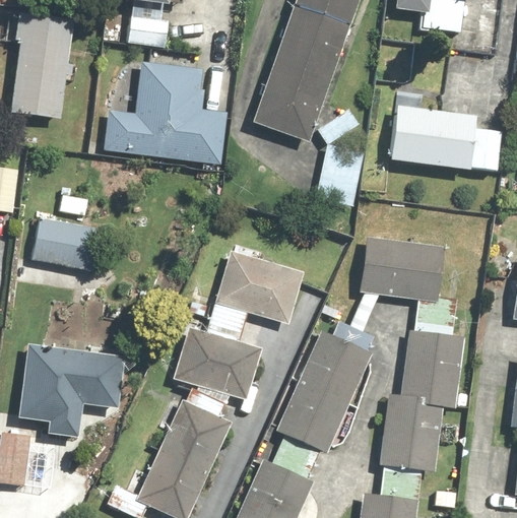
[(123,0),(123,2),(131,2),(130,14),(126,14),(124,46),(165,49),(168,5),(173,5),(173,0),(123,0)]
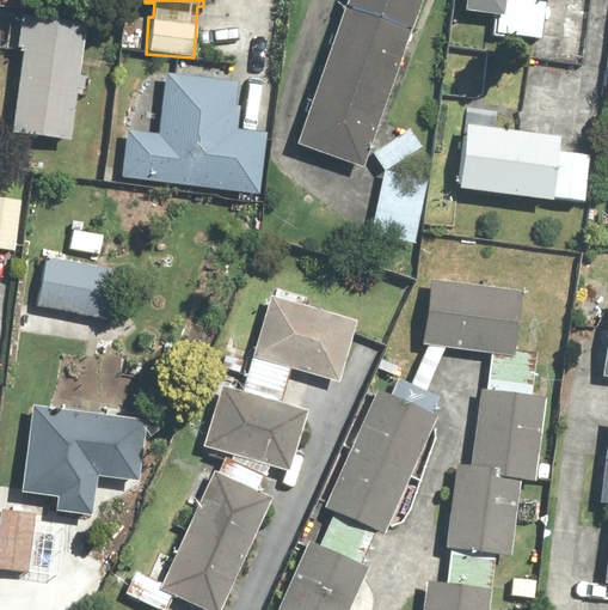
[(344,0),(296,141),(367,165),(424,0),(344,0)]
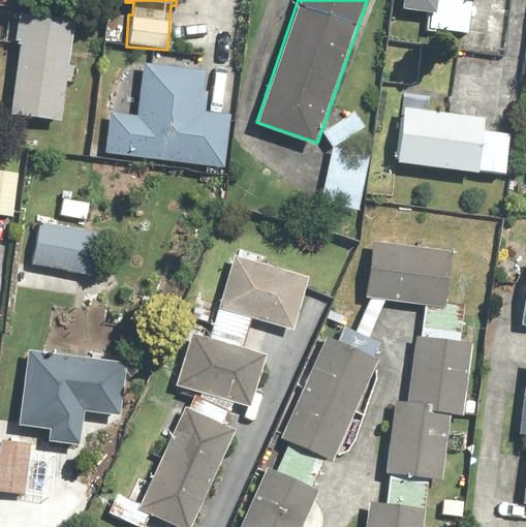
[(403,0),(403,7),(430,9),(428,27),(469,31),(472,0),(403,0)]
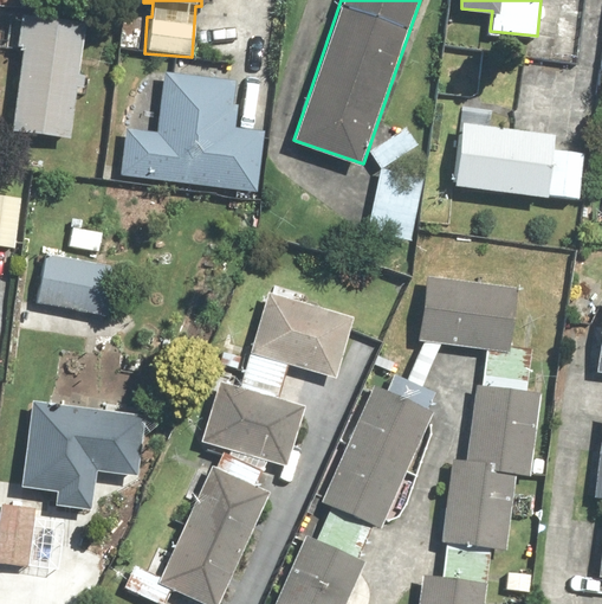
[(20,15),(17,50),(21,51),(14,136),(72,141),(77,89),(85,89),(88,70),(81,70),(85,21),(20,15)]
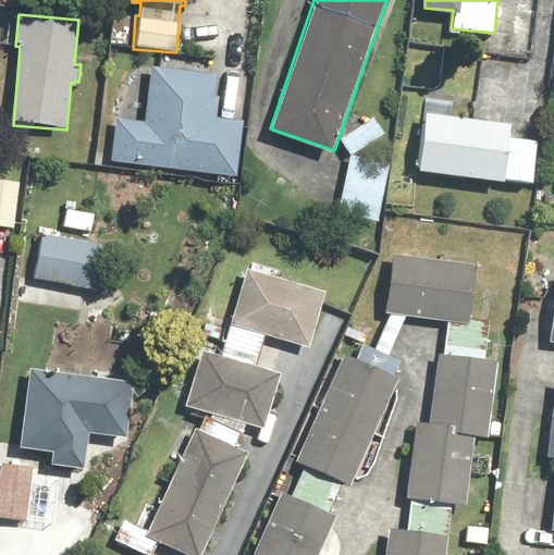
[(216,118),(220,74),(148,66),(143,120),(119,118),(113,164),(239,177),(245,120),(216,118)]
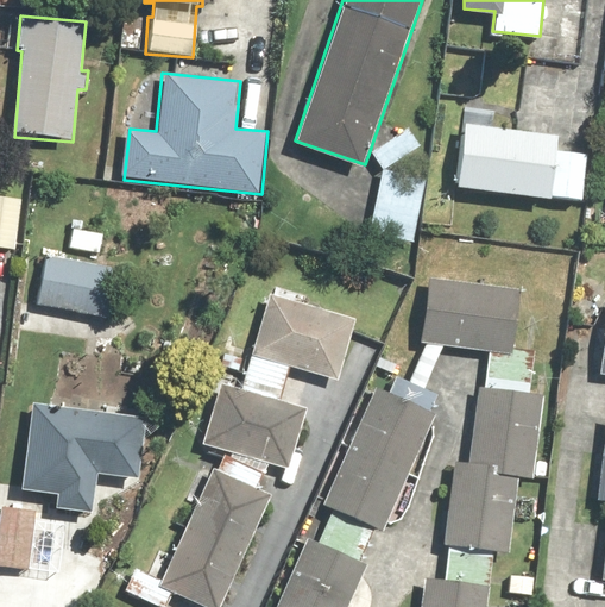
[(493,126),(495,106),(461,104),(455,191),(583,199),(585,151),(559,150),(560,131),(493,126)]
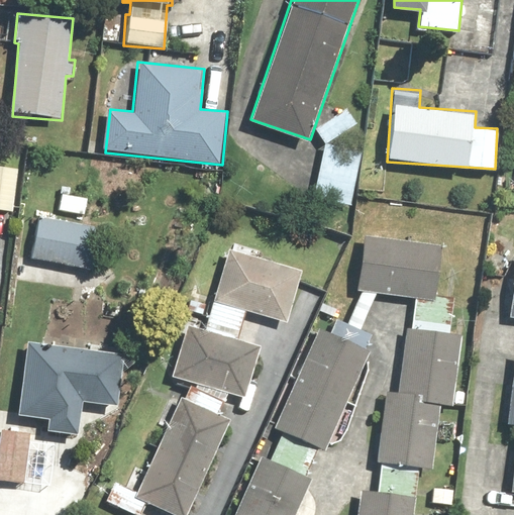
[(315,128),(325,142),(356,121),(347,107),(315,128)]
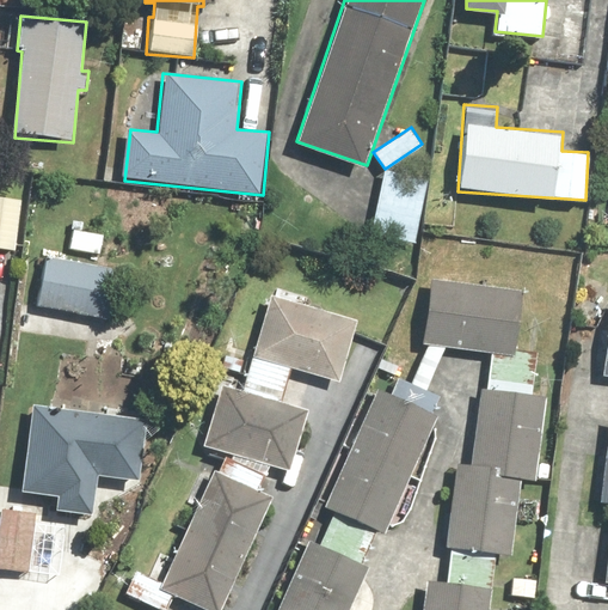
[(418,244),(429,181),(381,172),(370,236),(418,244)]
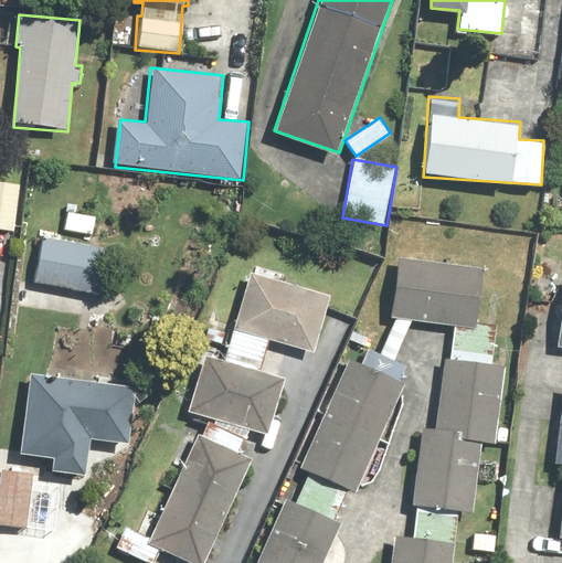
[(0,232),(14,234),(22,187),(0,183),(0,232)]
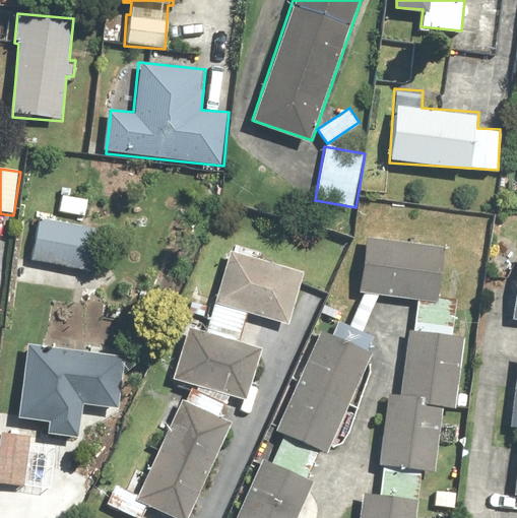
[(86,214),(88,200),(70,197),(72,187),(59,185),(55,209),(86,214)]
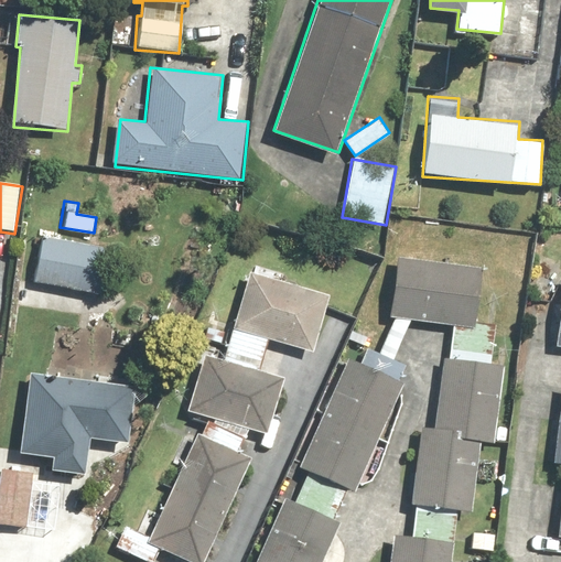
[(41,238),(32,282),(101,295),(110,251),(41,238)]
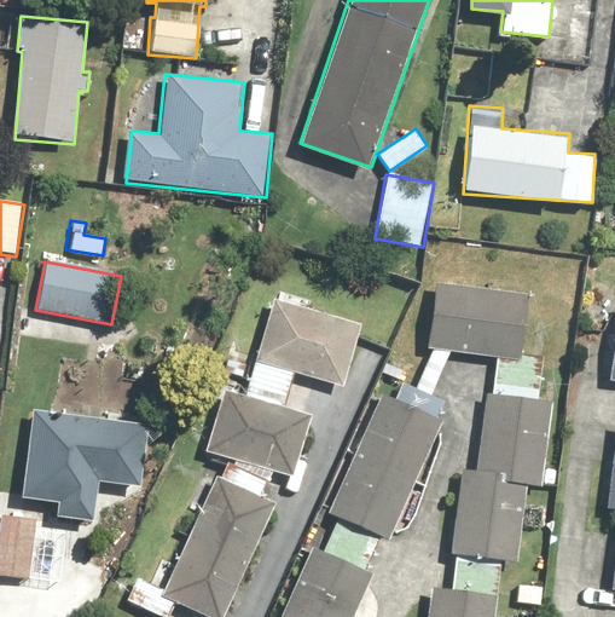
[(433,393),(451,351),(512,356),(511,359),(494,357),(491,395),(485,395),(477,468),(460,467),(457,517),(445,515),(444,545),(454,546),(452,574),(433,572),(428,616),(495,616),(500,557),(524,558),(531,485),(543,486),(552,401),(539,399),(544,357),(521,355),(526,288),(430,281),(425,349),(430,350),(415,385),(404,380),(395,398),(381,392),(326,512),(388,540),(442,420),(436,416),(445,398),(433,393)]
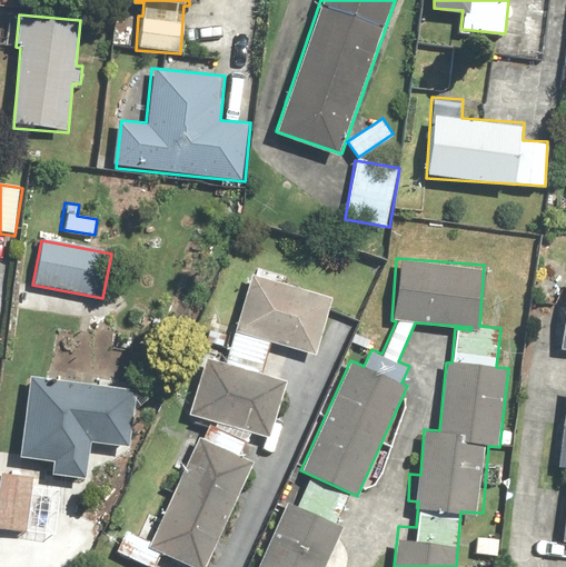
[(288,275),(255,265),(227,364),(204,358),(190,416),(211,420),(204,438),(199,437),(150,541),(122,528),(112,550),(148,566),(157,566),(165,553),(195,566),(207,566),(256,463),(244,457),(254,430),(277,436),(291,378),(266,372),(272,345),(317,358),(335,298),(285,284),(288,275)]
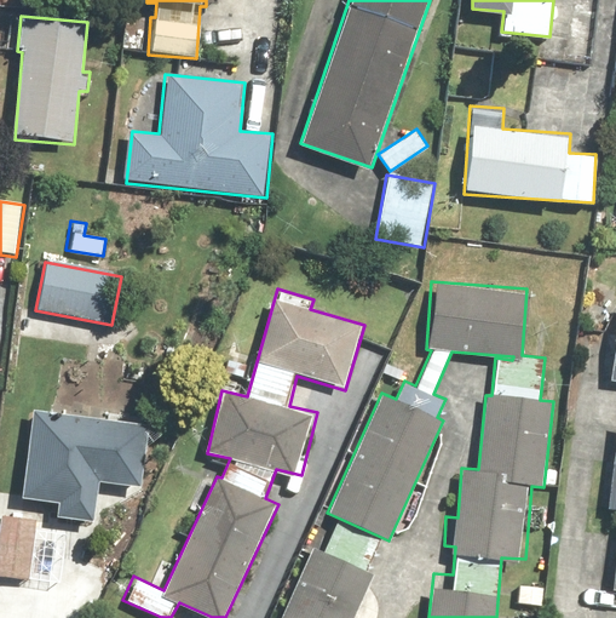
[(101,486),(144,491),(151,424),(32,411),(22,501),(59,504),(57,520),(96,525),(101,486)]
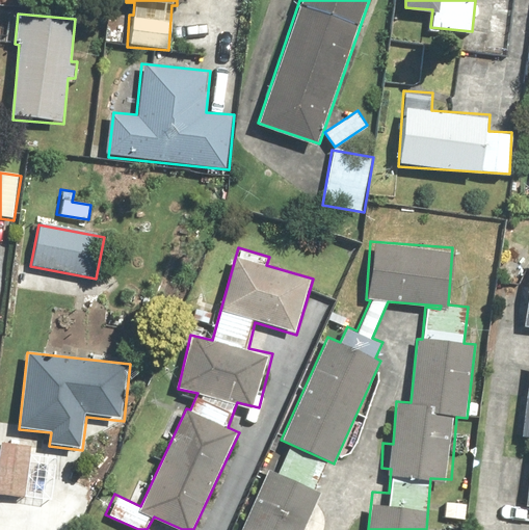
[(38,449),(40,444),(0,442),(0,496),(52,500),(55,450),(38,449)]
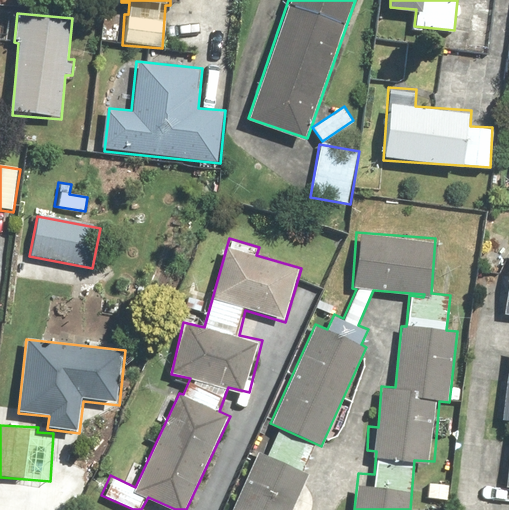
[(309,509),(311,502),(304,485),(309,474),(257,450),(228,509),(309,509)]
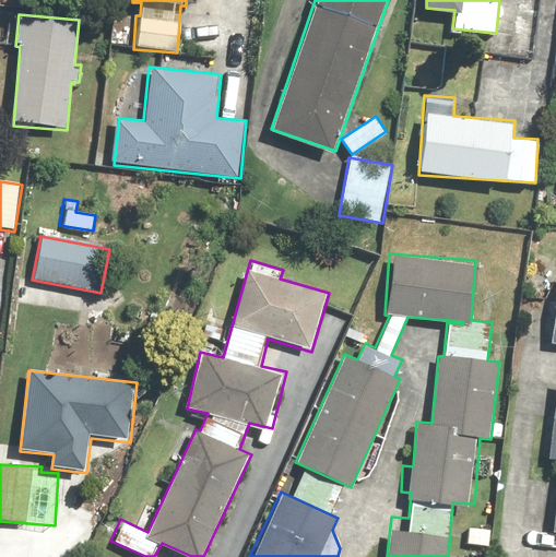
[(491,524),(463,523),(463,544),(489,545),(491,524)]
